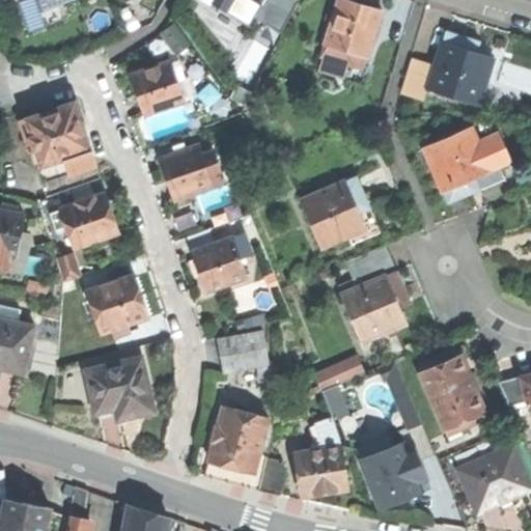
[(63,10),(60,3),(43,9),(38,0),(25,0),(34,22),(63,10)]
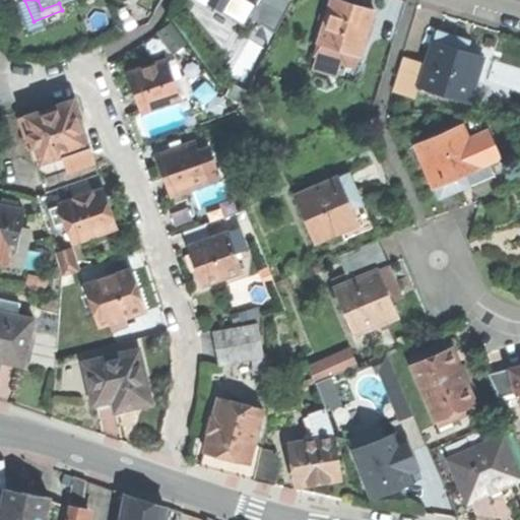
[(38,0),(42,9),(59,3),(66,0),(38,0)]
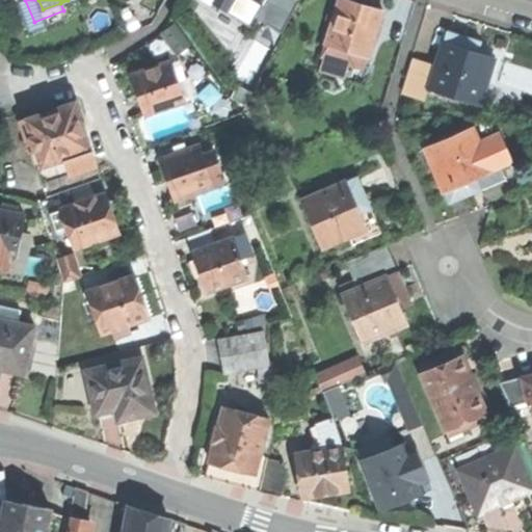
[(211,0),(219,5),(244,19),(255,0),(211,0)]
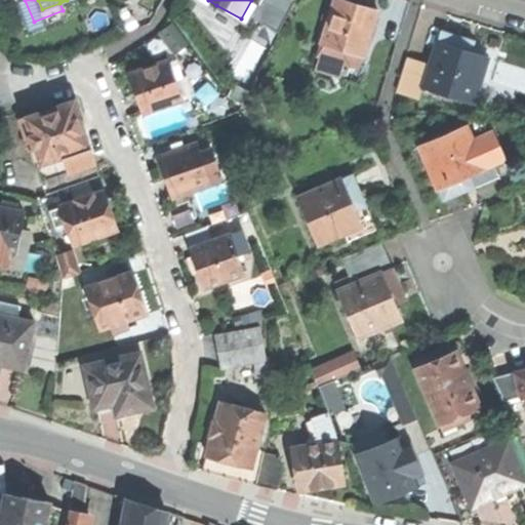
[(295,0),(261,0),(260,0),(251,0),(241,18),(216,5),(215,6),(247,25),(252,16),(278,32),(295,0)]
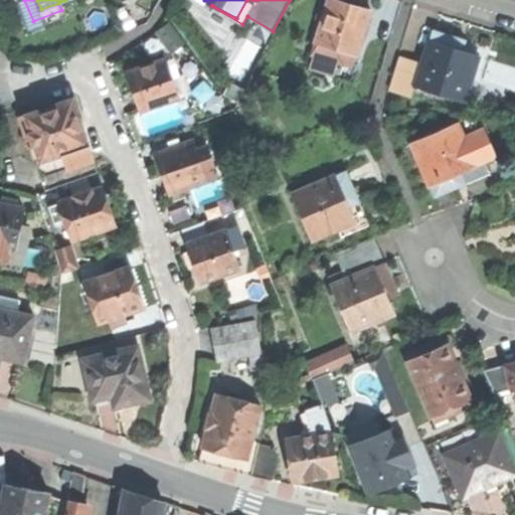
[(339,0),(329,0),(314,51),(334,57),(337,47),(353,52),(357,53),(370,9),(350,3),(339,0)]
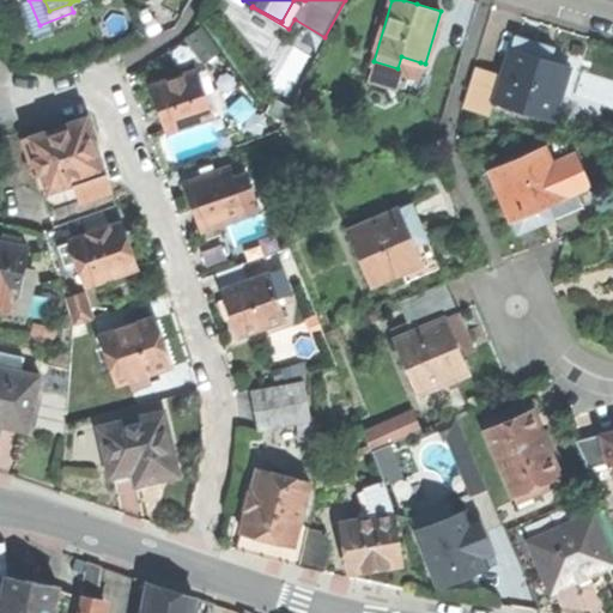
[(510,49),(493,103),(553,121),(564,89),(570,68),(550,61),(554,48),(538,43),(517,36),(513,50),(510,49)]
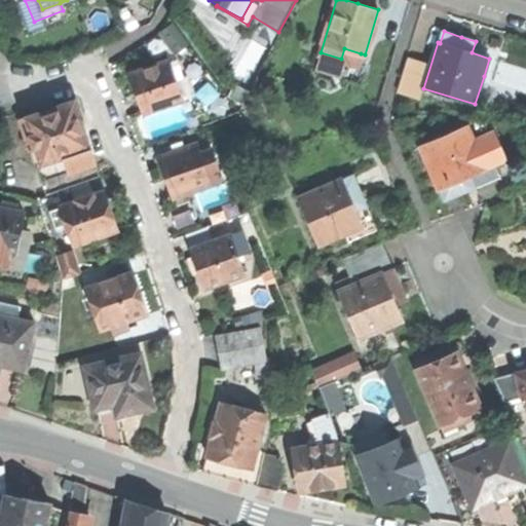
[(253,39),(237,73),(252,79),(267,45),(253,39)]
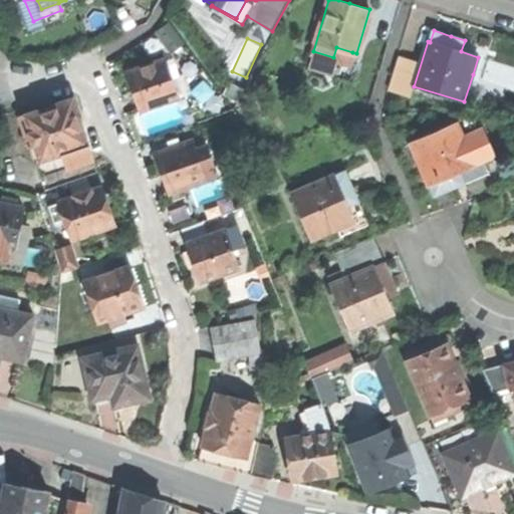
[(490,48),(465,40),(461,51),(478,57),(473,74),(481,77),(490,48)]
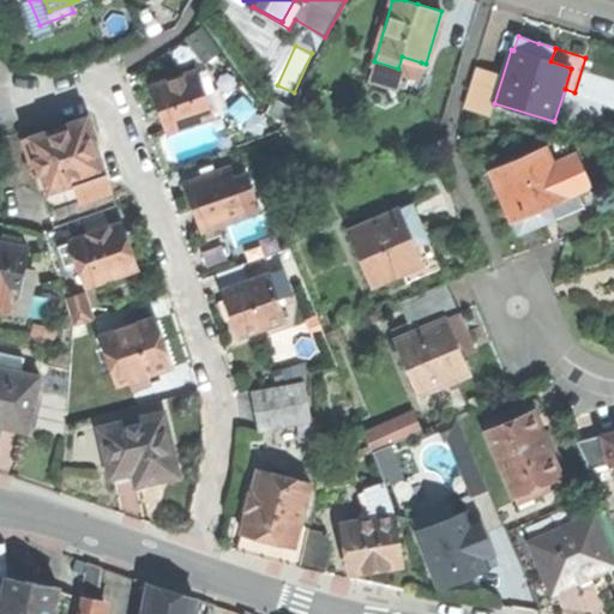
[(417,74),(421,62),(402,56),(398,68),(417,74)]
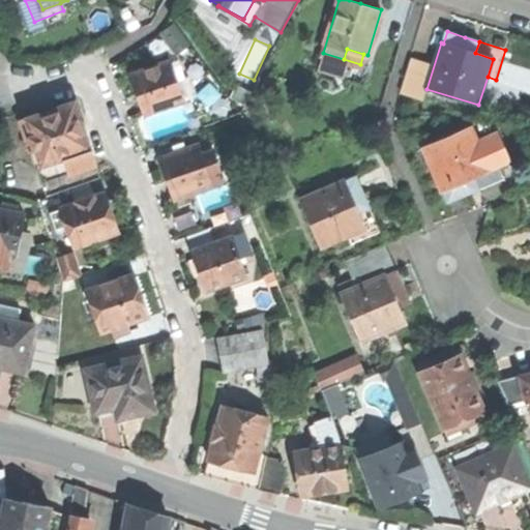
[(139,93),(146,113),(185,99),(171,58),(159,62),(157,56),(142,61),(144,68),(131,72),(139,93)]
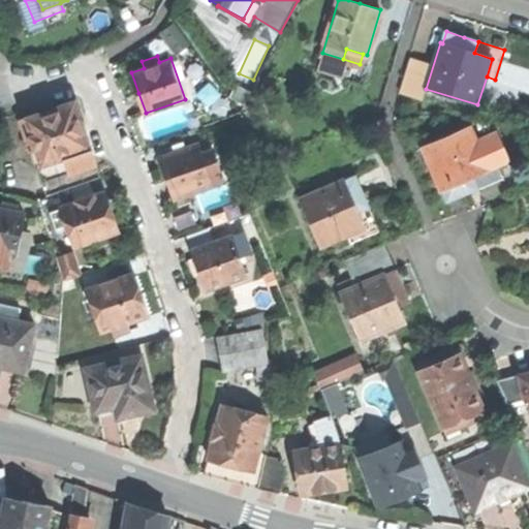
[(32,149),(38,165),(43,163),(91,147),(84,126),(76,106),(68,103),(28,118),(34,134),(31,135),(35,148),(32,149)]
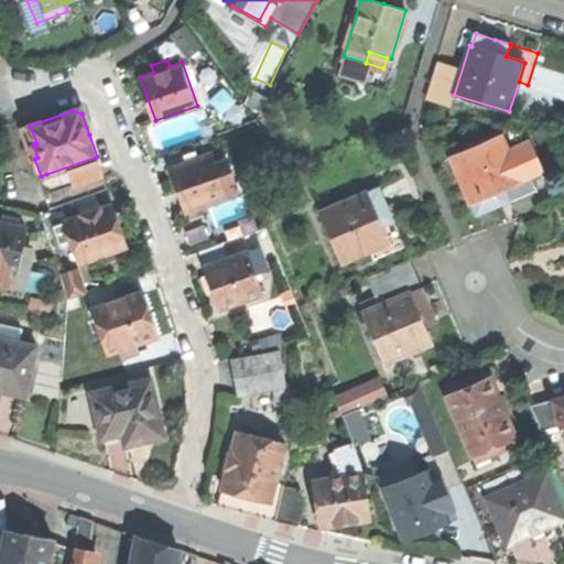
[(23,128),(34,159),(38,158),(33,144),(36,143),(30,126),(23,128)]
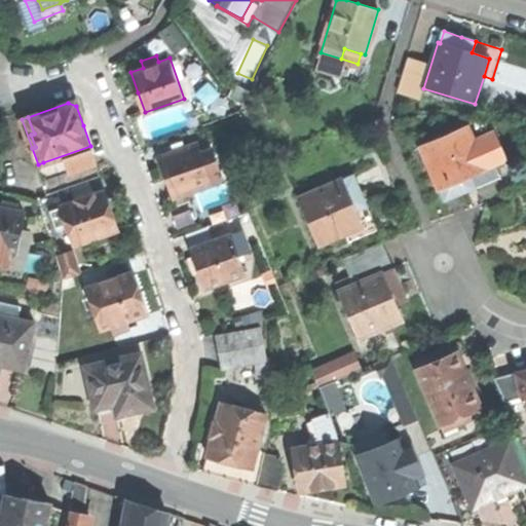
[(418,147),(438,189),(439,189),(486,167),(479,151),(474,139),(467,125),(418,147)]
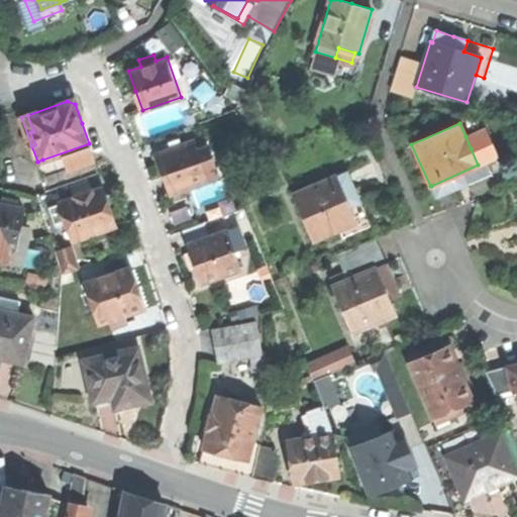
[(485,127),(466,136),(471,148),(479,145),(485,161),(497,156),(485,127)]
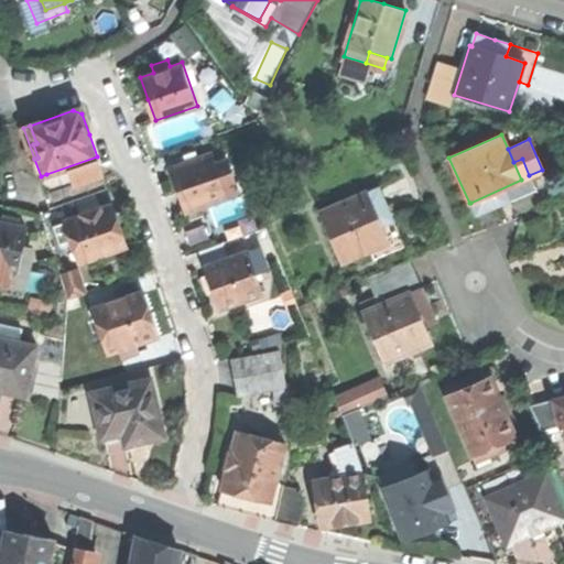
[(179,190),(187,212),(240,192),(232,171),(220,175),(212,151),(198,156),(196,150),(174,158),(176,164),(171,166),(179,190)]
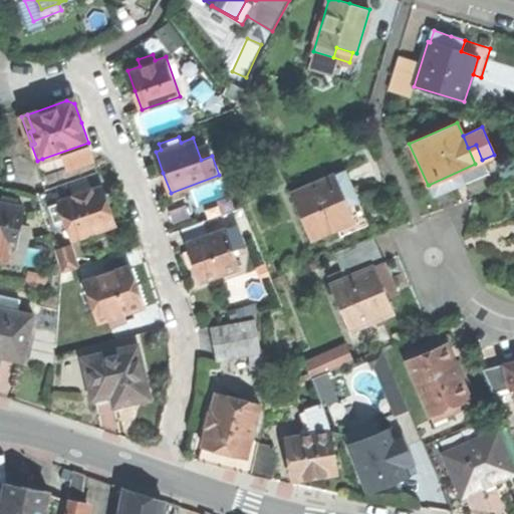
[(52,188),(98,172),(88,143),(42,159),(52,188)]
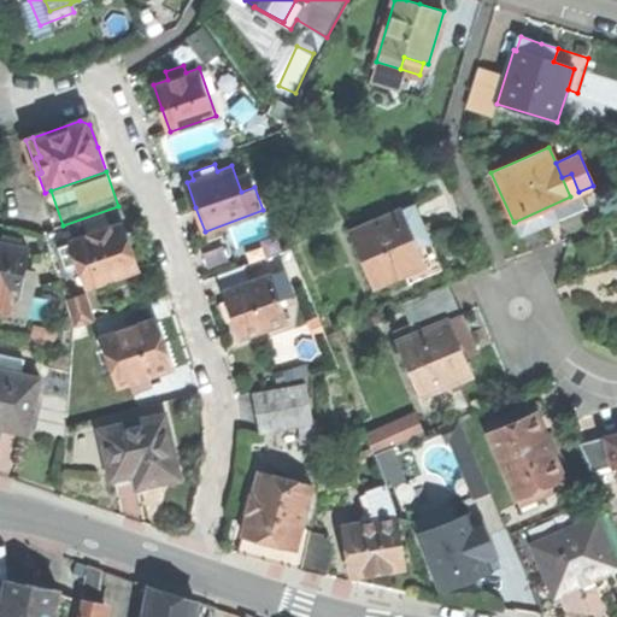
[(571,174),(562,177),(570,197),(515,222),(521,235),(551,222),(586,207),(579,192),(571,174)]
